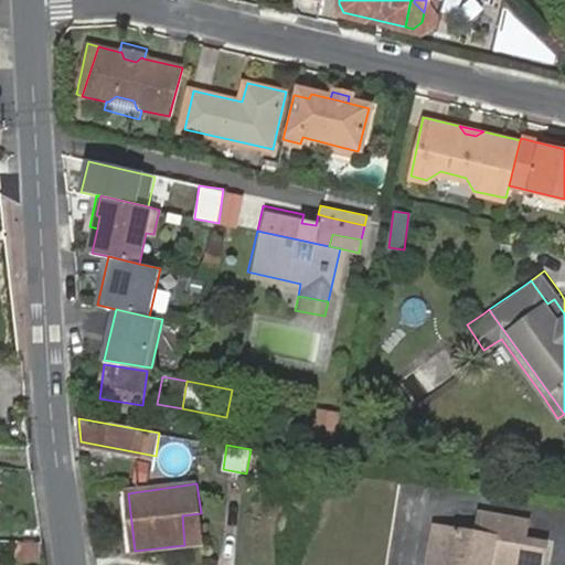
[(500,537),(504,513),(486,510),(480,534),(500,537)]
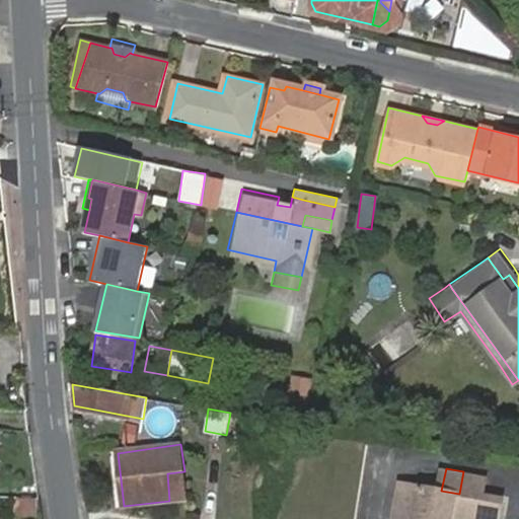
[(188,499),(184,471),(167,473),(169,501),(188,499)]
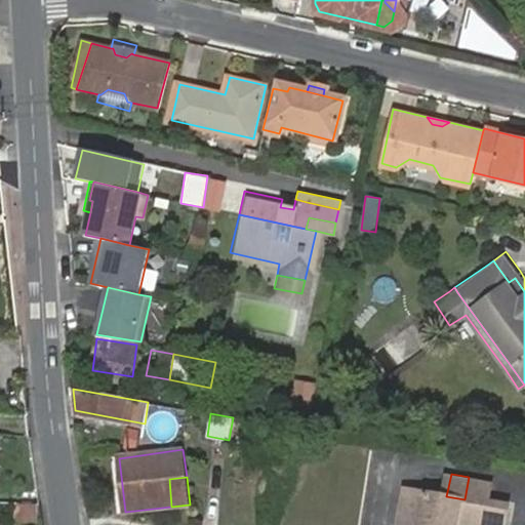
[(410,517),(405,516),(403,524),(459,524),(460,524),(468,524),(508,524),(512,507),(491,503),(494,482),(469,477),(465,499),(446,496),(410,490),(407,505),(413,506),(410,517)]
